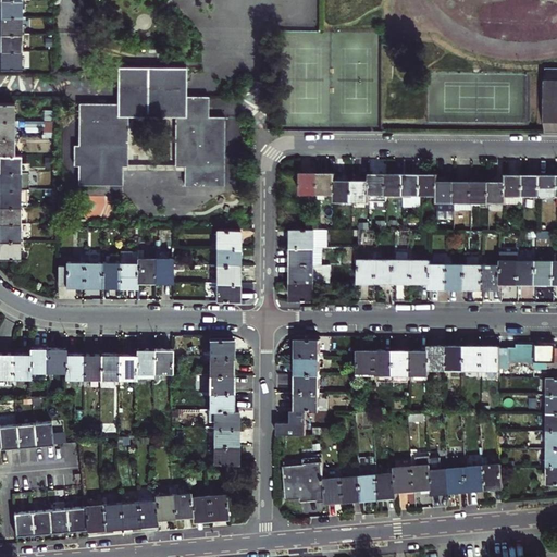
[(1,0),(1,15),(22,15),(21,0),(1,0)]
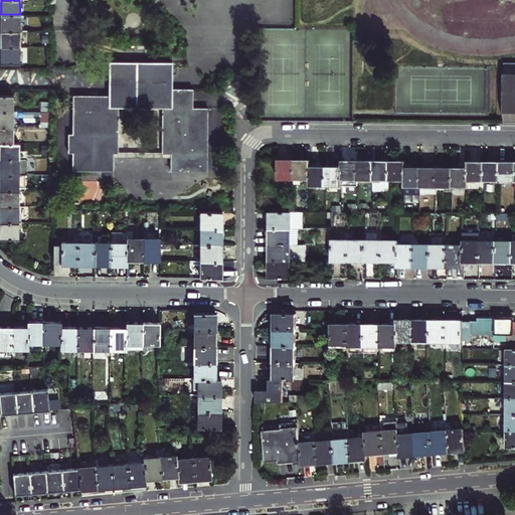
[(20,14),(1,14),(1,30),(19,30),(20,14)]
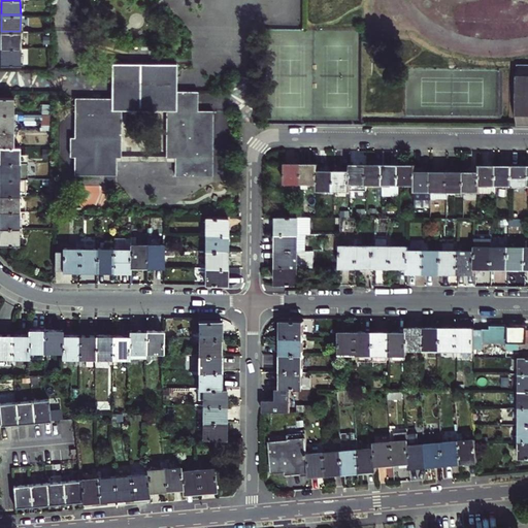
[(20,31),(1,31),(1,46),(20,46),(20,31)]
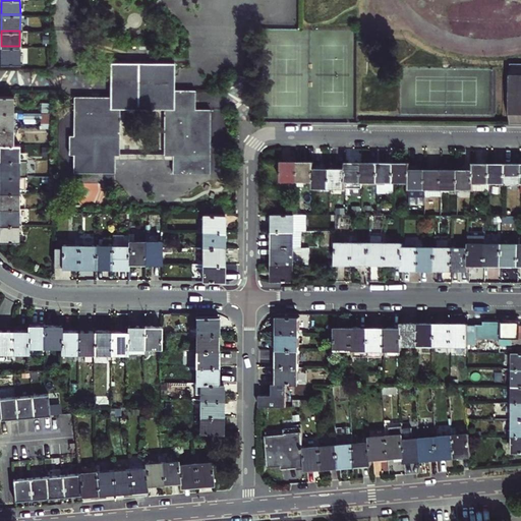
[(19,46),(1,46),(1,62),(19,63),(19,46)]
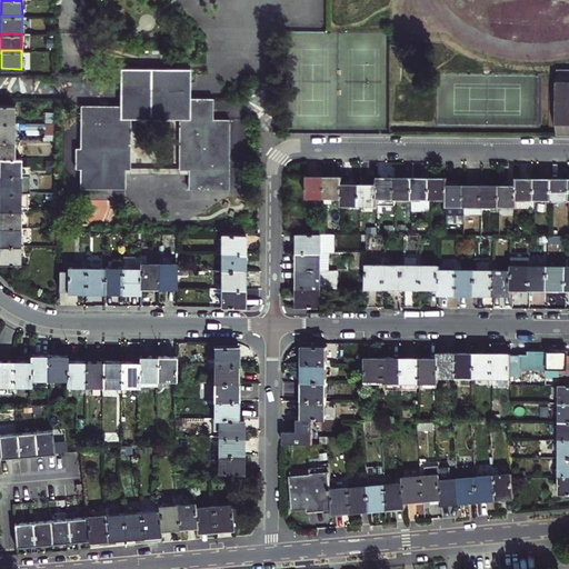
[(210,109),(213,109),(213,98),(190,98),(190,68),(120,68),(120,106),(81,105),(80,148),(76,148),(76,168),(80,168),(80,188),(126,188),(126,173),(126,168),(126,158),(130,158),(131,118),(179,118),(179,169),(189,169),(189,173),(189,189),(229,189),(230,119),(213,119),(210,119),(210,109)]
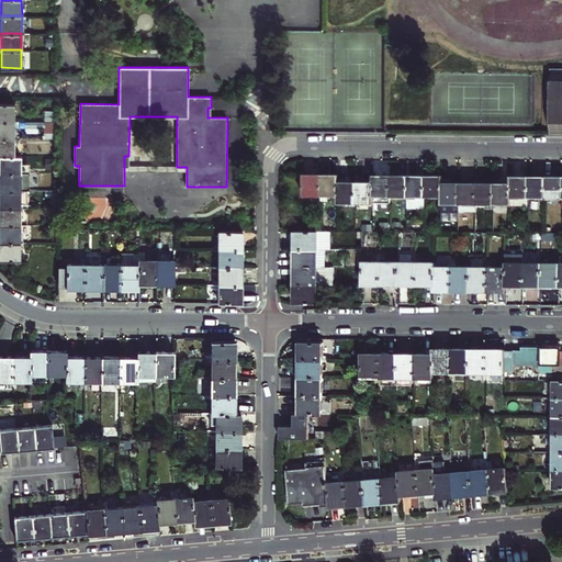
[(549,124),(549,134),(561,133),(561,68),(550,68),(550,78),(548,80),(548,100),(547,101),(548,102),(548,122),(549,124)]
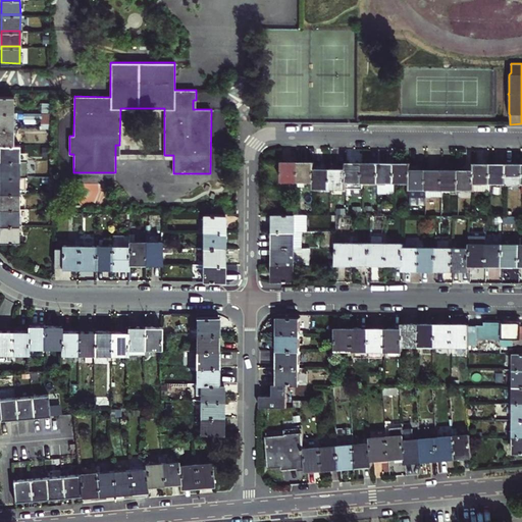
[(0,96),(0,112),(12,112),(13,96),(0,96)]
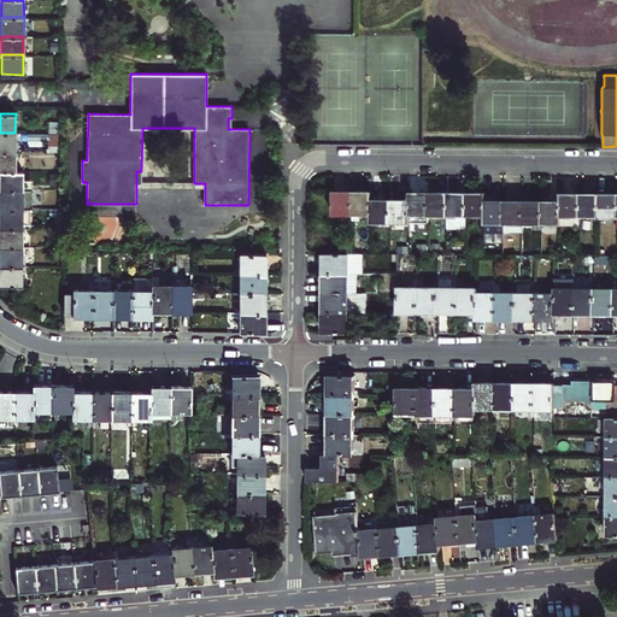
[(48,122),(48,134),(58,134),(58,122),(48,122)]
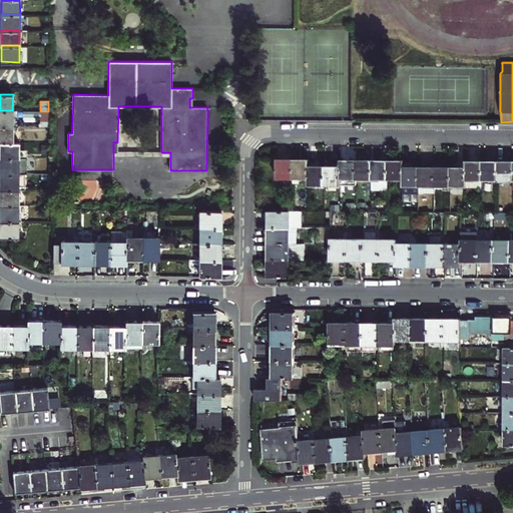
[(12,110),(0,110),(0,126),(12,126),(12,110)]
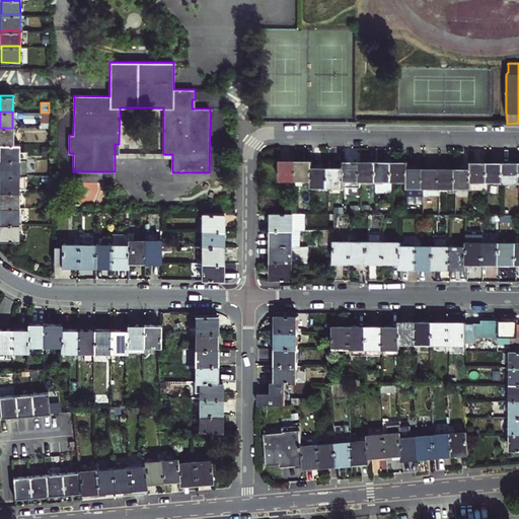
[(41,113),(24,113),(24,117),(41,117),(41,127),(49,128),(49,113),(41,113)]
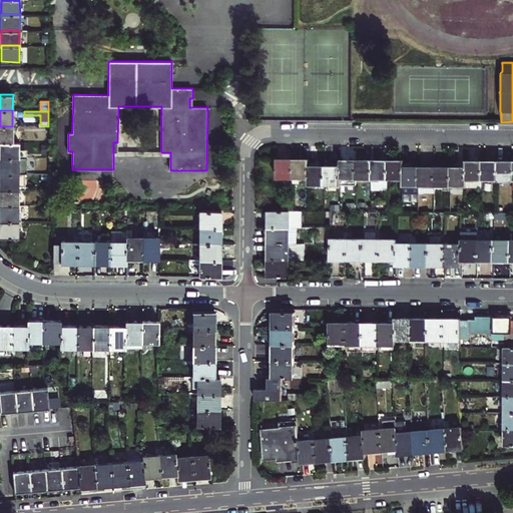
[(12,126),(0,126),(0,141),(12,142),(12,126)]
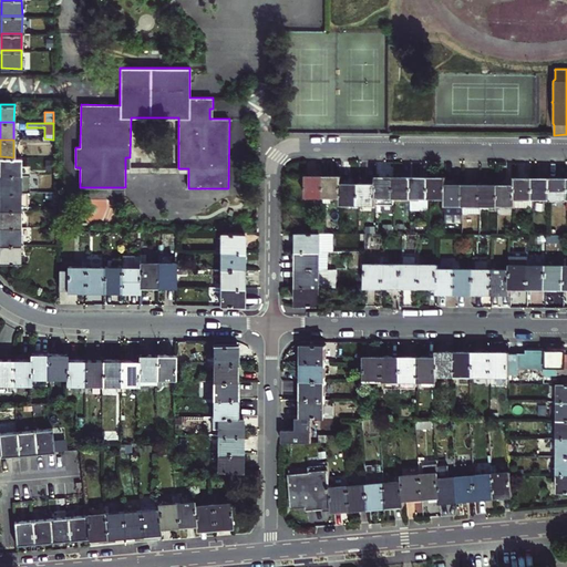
[(0,156),(0,174),(20,175),(20,157),(13,157),(0,156)]
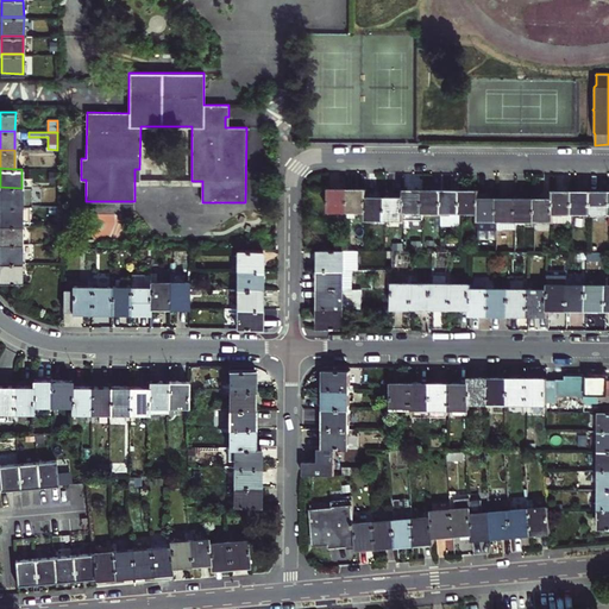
[(0,187),(0,206),(22,206),(22,188),(0,187)]
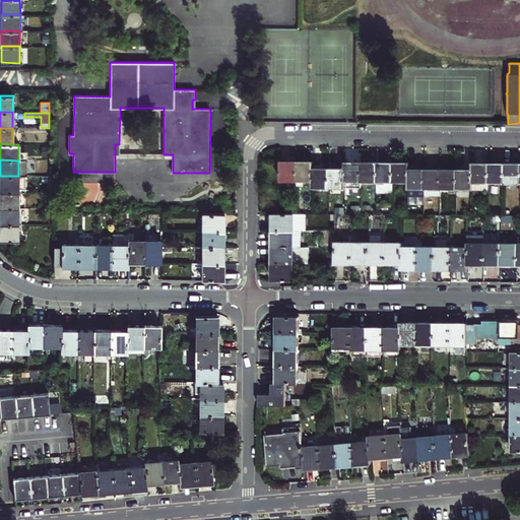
[(280,161),(280,180),(297,180),(297,161),(280,161)]
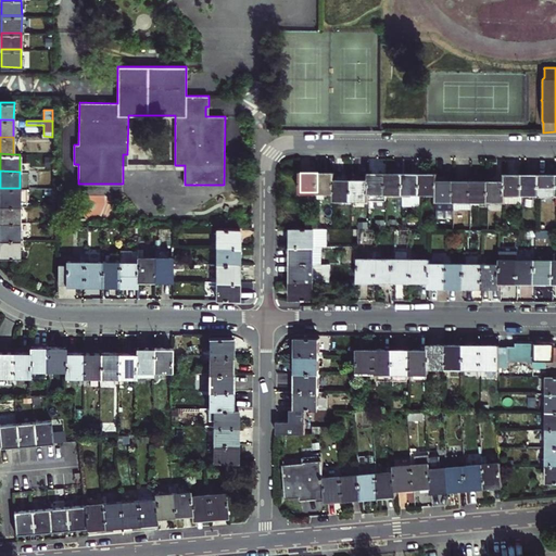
[(317,173),(317,192),(317,200),(335,200),(335,179),(335,173),(317,173)]
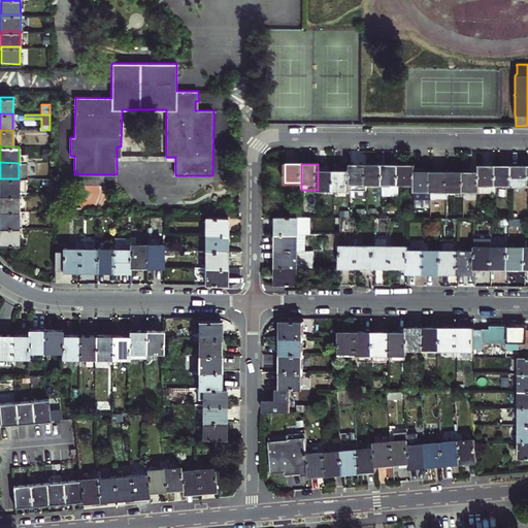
[(351,171),(351,190),(366,190),(366,184),(366,164),(351,164),(351,171)]
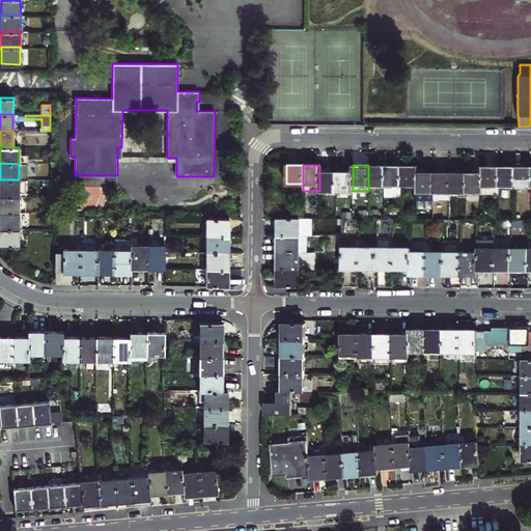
[(368,165),(368,185),(385,185),(385,166),(368,165)]
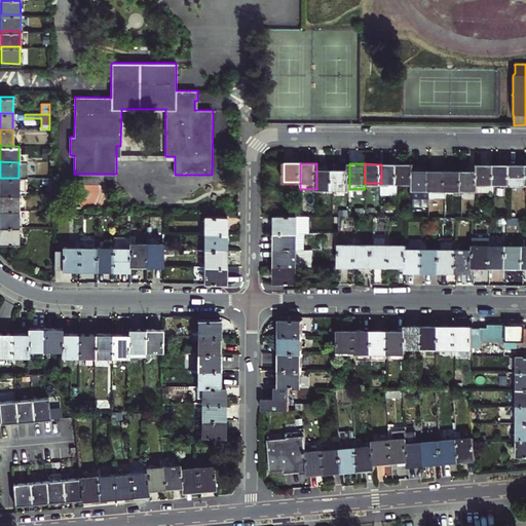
[(381,164),(381,183),(398,183),(398,164),(381,164)]
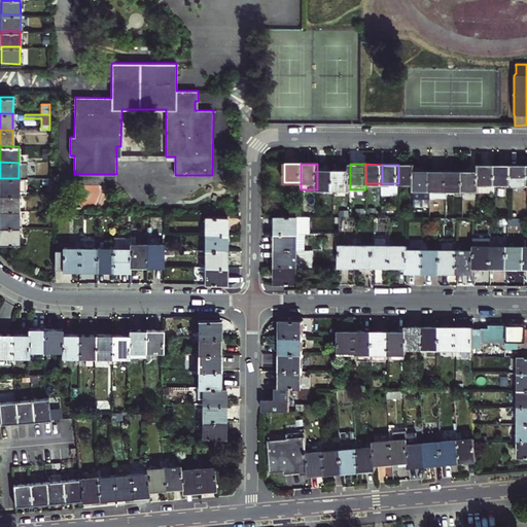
[(398,165),(398,183),(414,183),(415,171),(415,165),(398,165)]
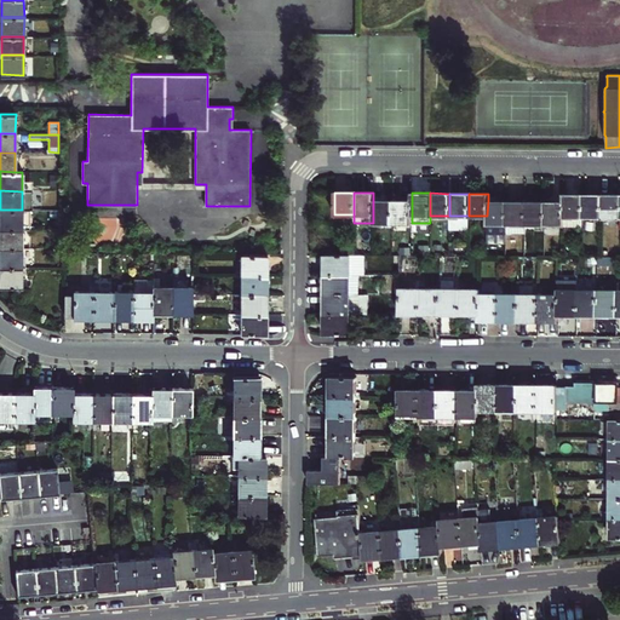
[(563,202),(563,217),(583,217),(583,194),(563,194),(563,202)]
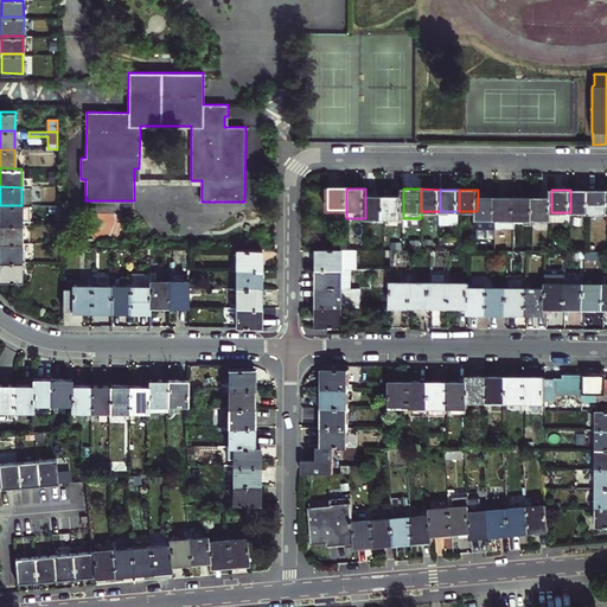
[(570,190),(570,212),(575,212),(589,212),(589,191),(570,190)]
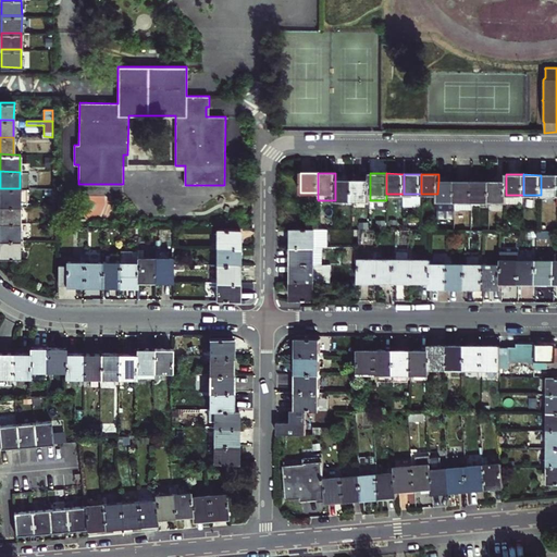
[(556,174),(541,175),(541,195),(556,195),(556,174)]
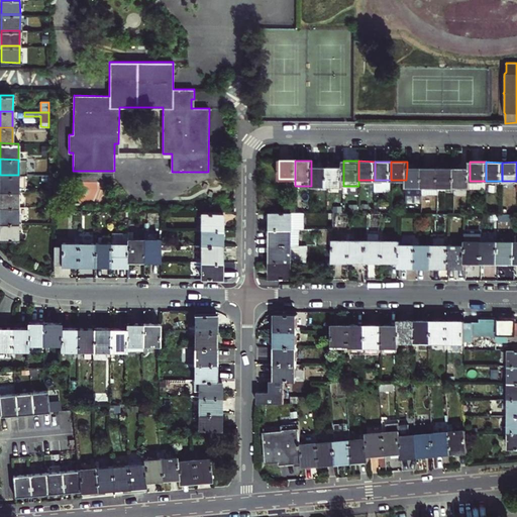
[(311,167),(311,186),(327,186),(327,167),(311,167)]
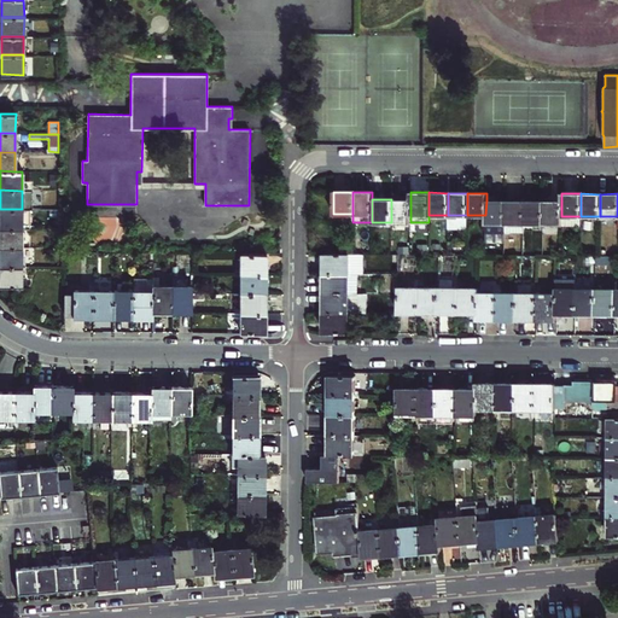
[(391,199),(391,222),(410,222),(410,200),(391,199)]
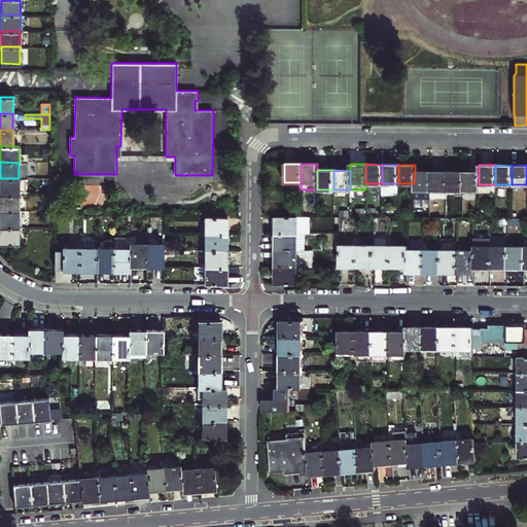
[(414,183),(414,190),(430,190),(430,171),(415,171),(414,183)]
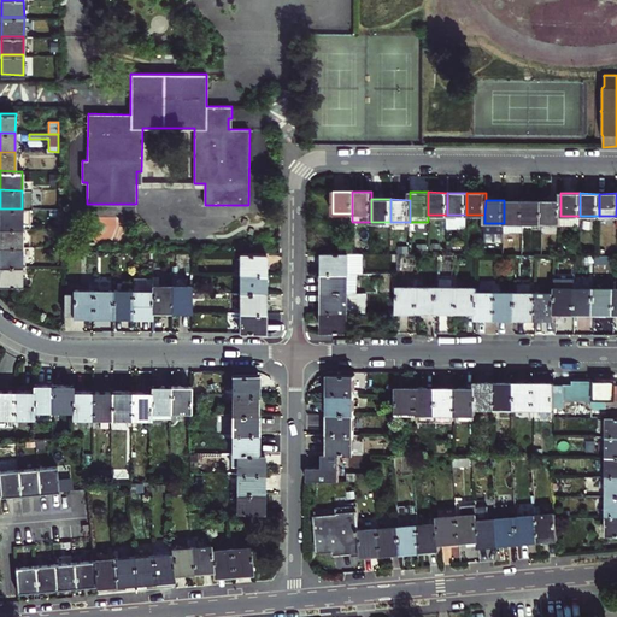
[(504,200),(504,223),(523,223),(523,200),(504,200)]
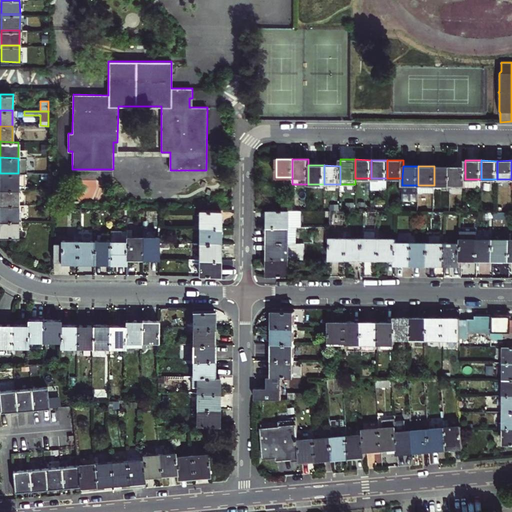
[(434,166),(434,185),(449,185),(450,166),(434,166)]
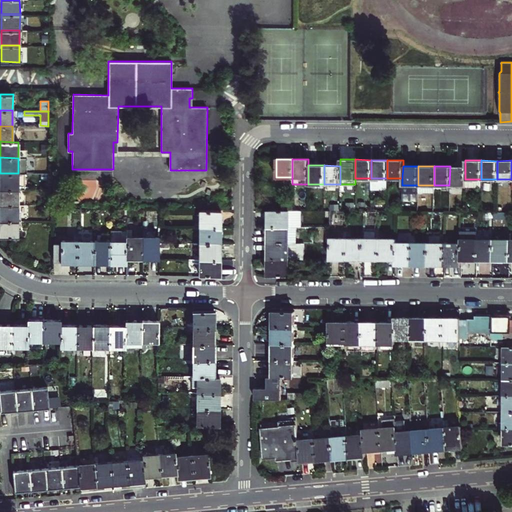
[(450,166),(449,185),(465,185),(465,179),(465,167),(450,166)]
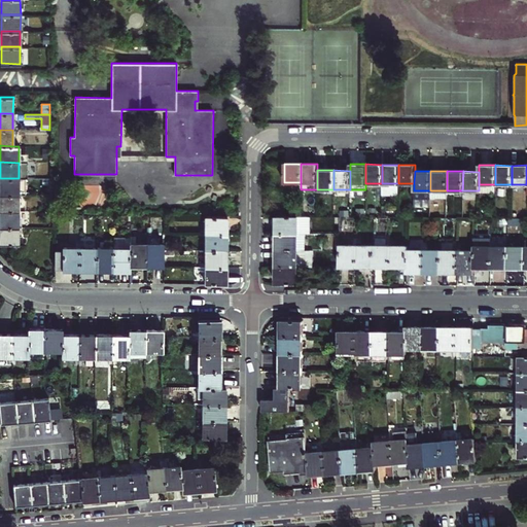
[(0,178),(0,194),(19,195),(19,178),(0,178)]
